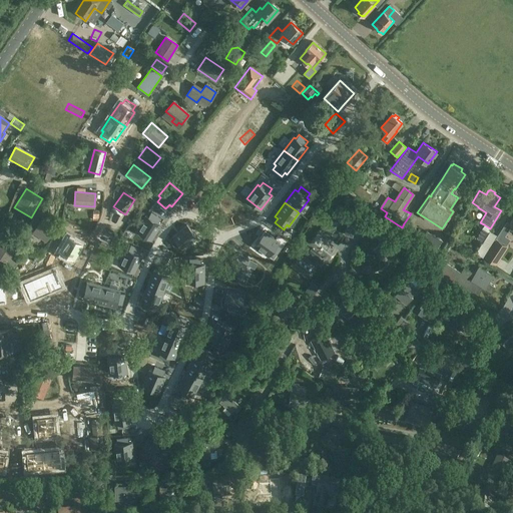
[(338,203),(331,222),(338,224),(340,217),(349,220),(345,233),(353,236),(360,213),(352,211),(353,208),(338,203)]
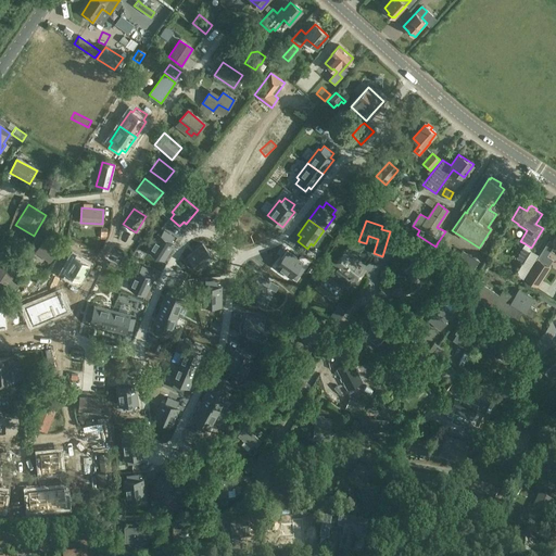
[(158,232),(148,249),(164,258),(174,243),(171,241),(174,236),(164,229),(161,235),(158,232)]
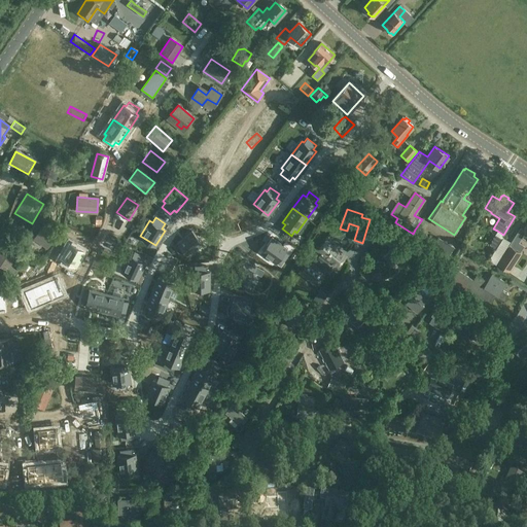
[(518,243),(519,242),(522,238),(526,241),(526,224),(524,231),(520,229),(513,240),(510,246),(515,249),(518,243)]
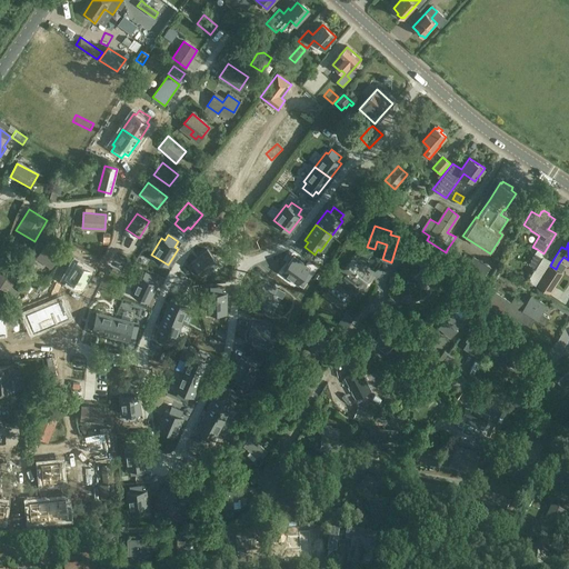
[(46,245),(37,258),(50,268),(62,250),(58,247),(55,251),(46,245)]
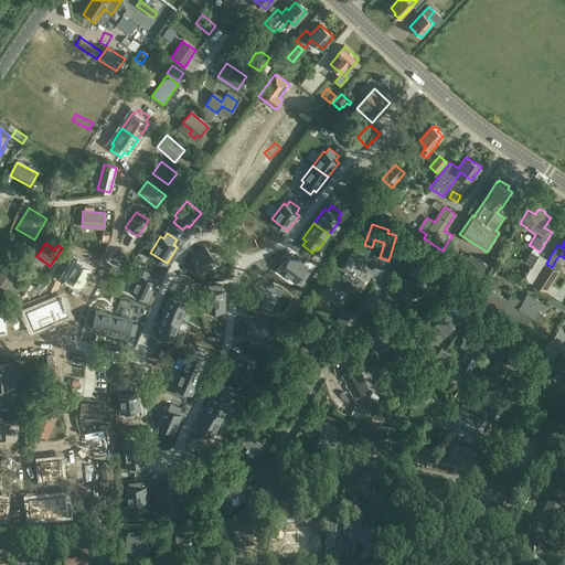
[(188,266),(195,276),(200,272),(202,275),(217,263),(205,247),(191,259),(193,263),(188,266)]
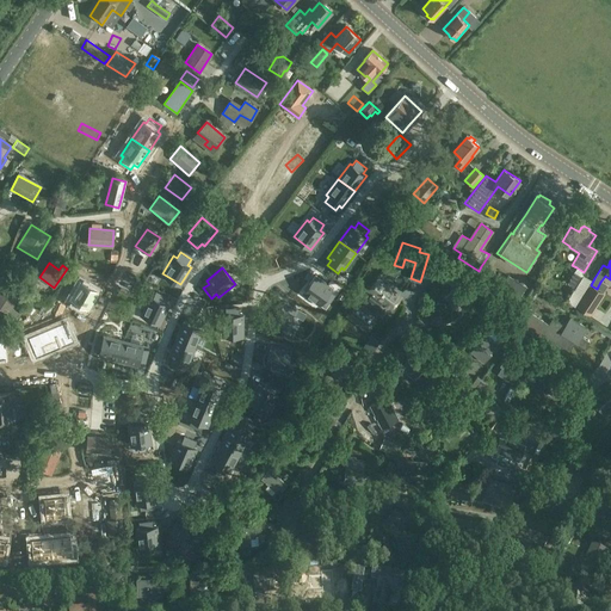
[(298,283),(303,288),(301,290),(315,304),(331,290),(316,276),(313,278),(308,273),(298,283)]
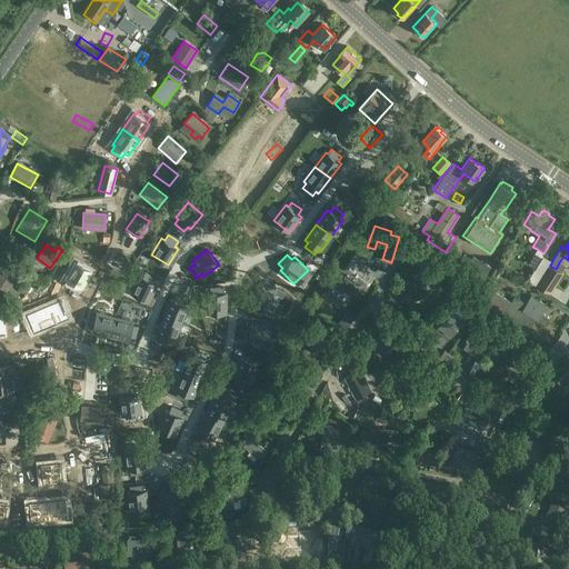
[(345,268),(341,271),(363,289),(367,286),(367,287),(372,280),(372,279),(375,276),(352,258),(350,261),(349,261),(343,268),(345,268)]
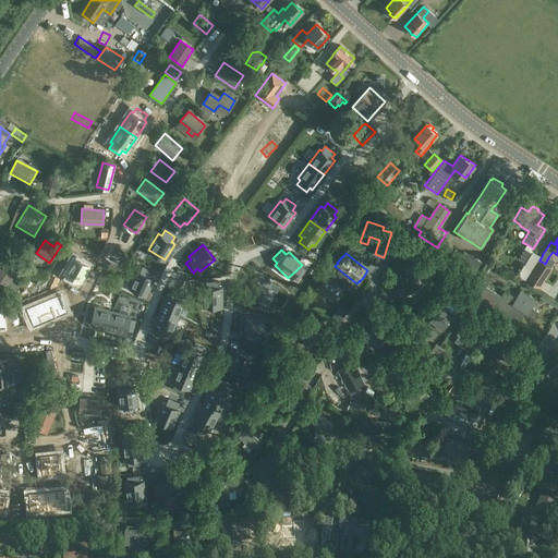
[(64,279),(74,286),(77,280),(81,282),(91,266),(74,256),(64,273),(68,275),(64,279)]
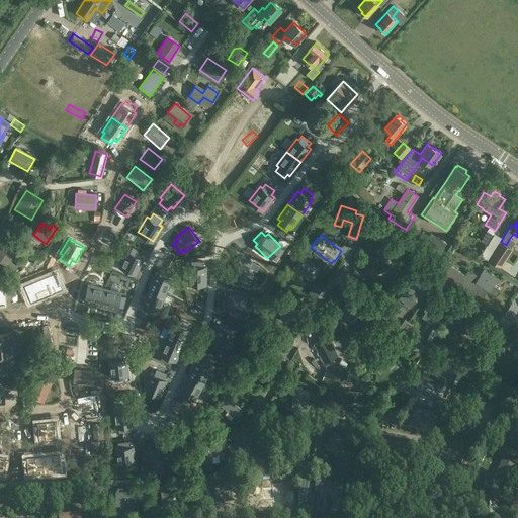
[(437,238),(432,245),(442,252),(446,244),(437,238)]
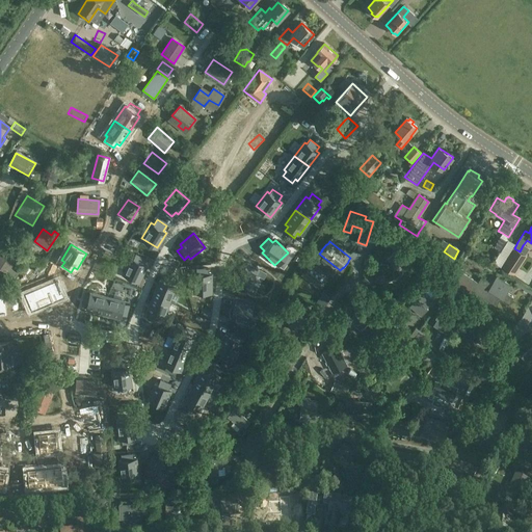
[(401,247),(389,260),(393,264),(397,260),(404,268),(414,261),(401,247)]
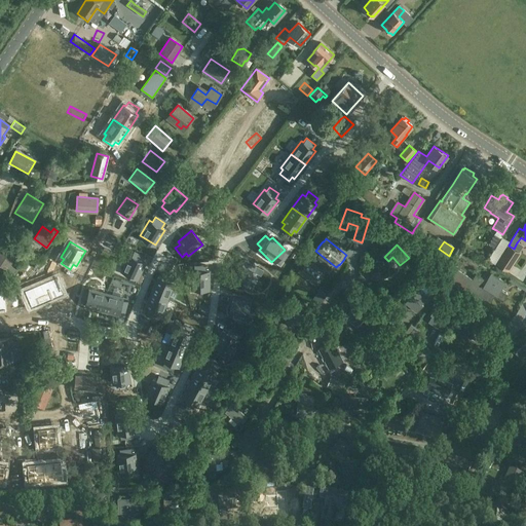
[(0,253),(0,264),(6,269),(17,252),(7,246),(1,255),(0,253)]
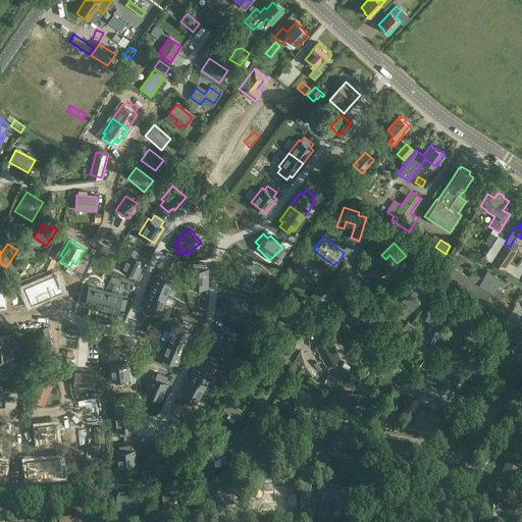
[(517,251),(515,250),(514,249),(510,247),(505,244),(492,262),(505,269),(517,251)]
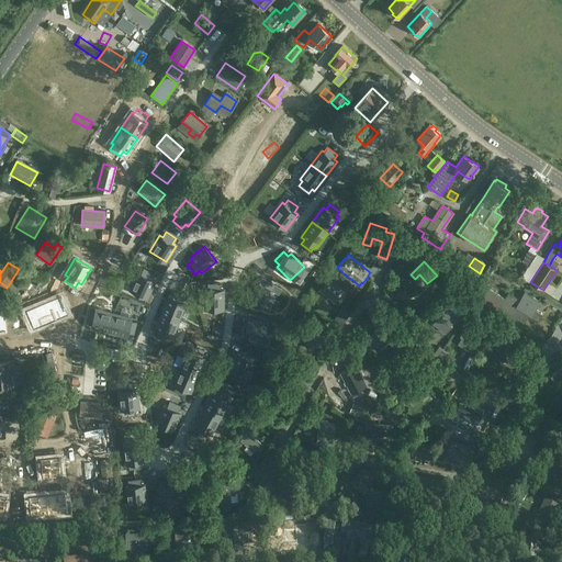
[(138,272),(130,289),(147,296),(155,280),(152,278),(154,272),(144,268),(141,273),(138,272)]
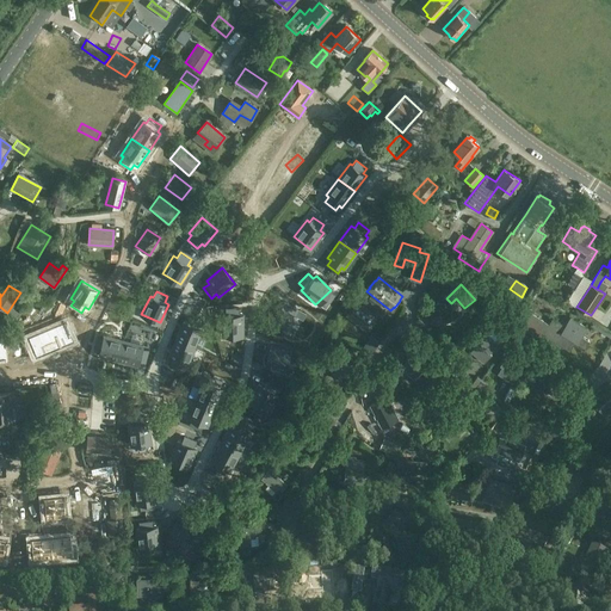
[(278,304),(267,322),(285,333),(296,315),(292,313),(296,308),(284,301),(282,307),(278,304)]
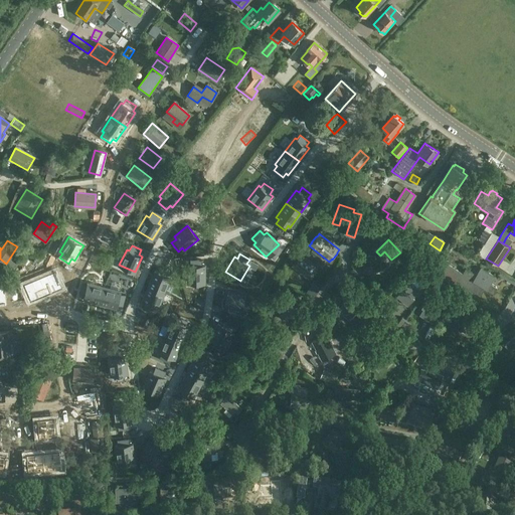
[(293,264),(291,267),(309,281),(311,278),(311,279),(317,272),(316,271),(318,269),(300,254),(298,256),(293,264)]
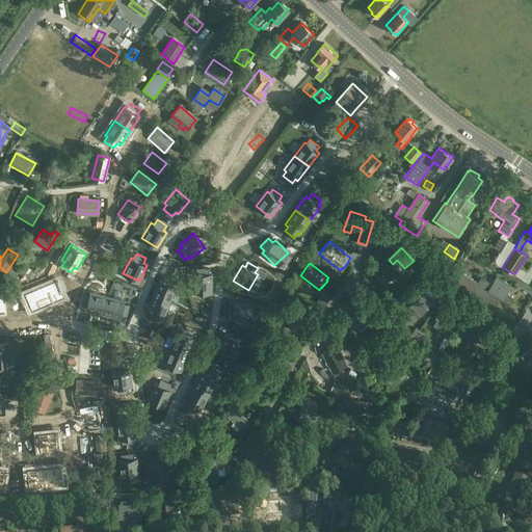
[(193,274),(193,292),(212,292),(212,274),(208,274),(208,268),(196,268),(196,274),(193,274)]
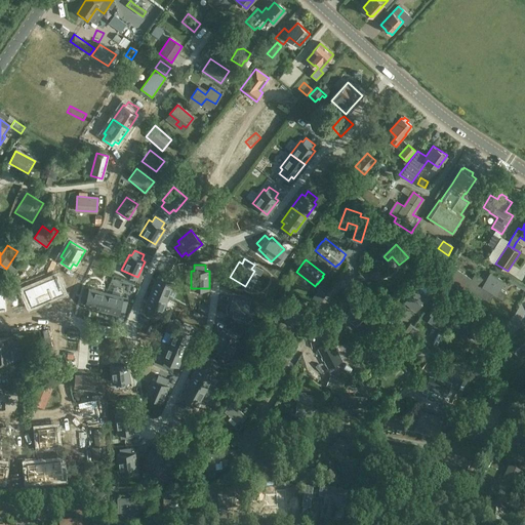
[(496,295),(503,299),(507,293),(500,289),(505,283),(490,274),(485,281),(475,275),(472,279),(450,265),(441,279),(463,293),(469,296),(473,291),(489,301),(494,294),(496,295)]
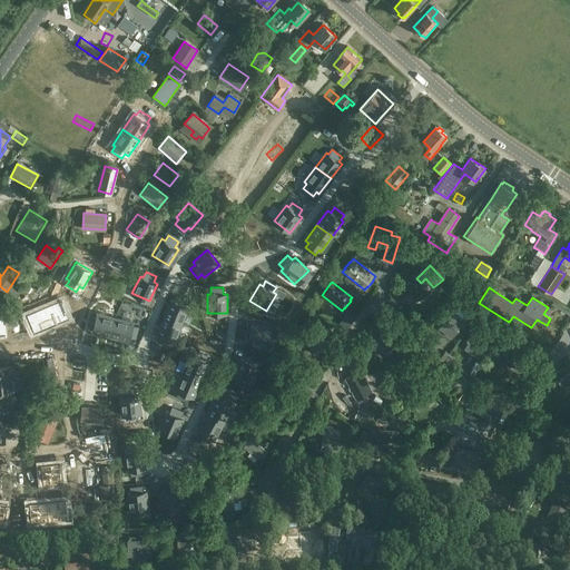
[(172,300),(164,317),(182,325),(189,327),(193,318),(186,315),(189,307),(186,306),(188,301),(187,300),(188,297),(184,296),(183,298),(178,296),(175,302),(172,300)]
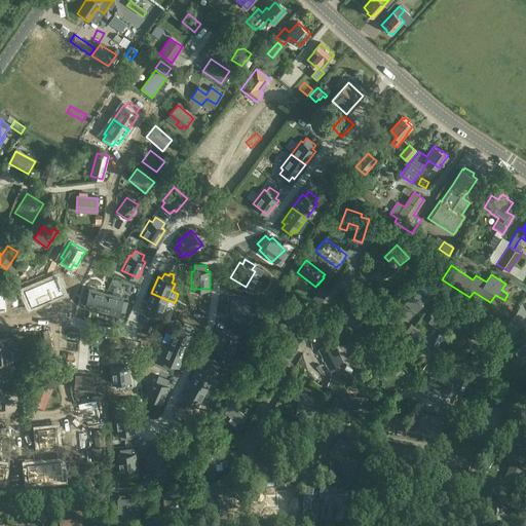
[(57,276),(40,284),(47,300),(63,293),(62,290),(67,288),(63,277),(58,279),(57,276)]
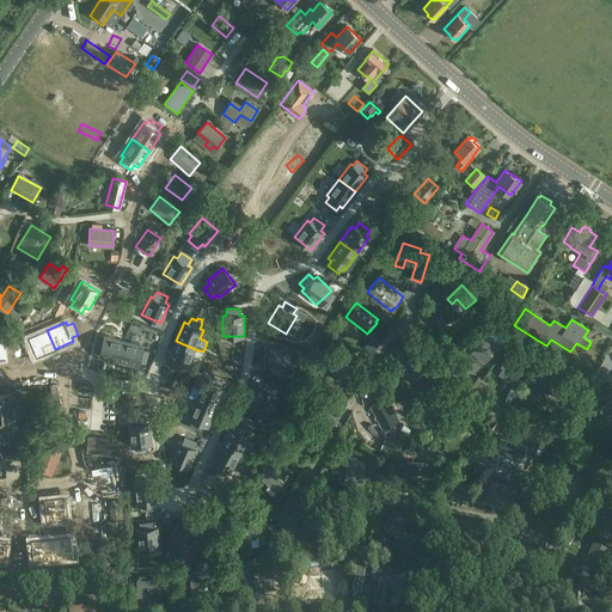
[(30,341),(24,343),(29,355),(35,353),(36,356),(55,349),(47,330),(29,338),(30,341)]
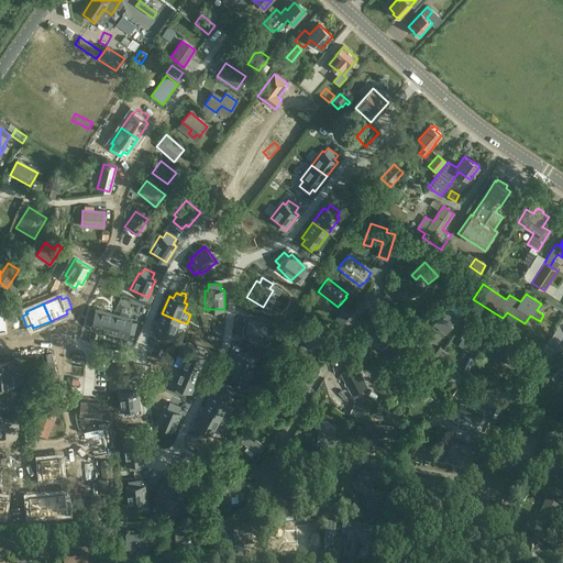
[(451,324),(459,316),(445,306),(438,316),(439,317),(433,324),(446,334),(453,327),(451,324)]
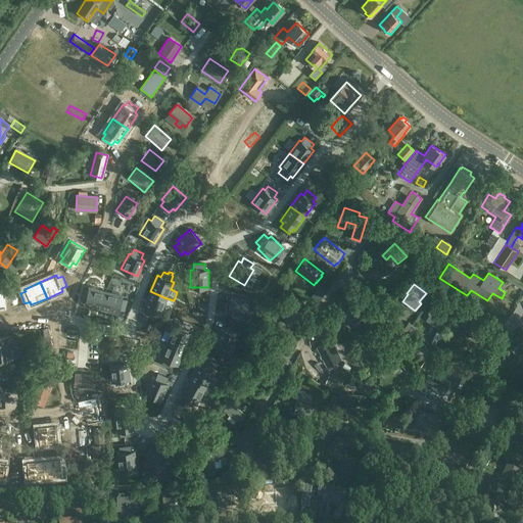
[(105,291),(102,308),(119,313),(120,308),(125,311),(127,299),(122,298),(123,295),(122,295),(124,288),(113,285),(111,292),(105,291)]
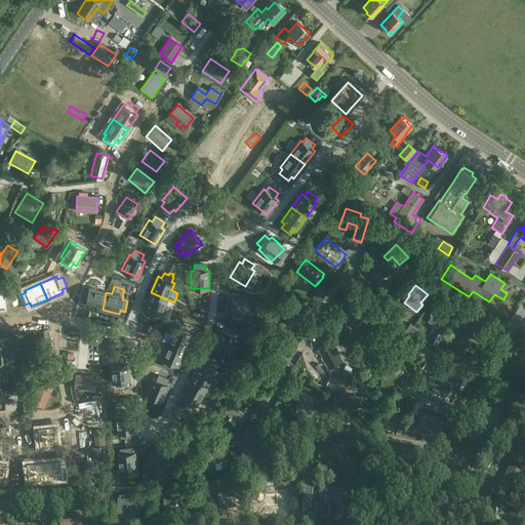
[(83,289),(81,300),(86,301),(85,305),(103,310),(106,292),(89,288),(89,290),(83,289)]
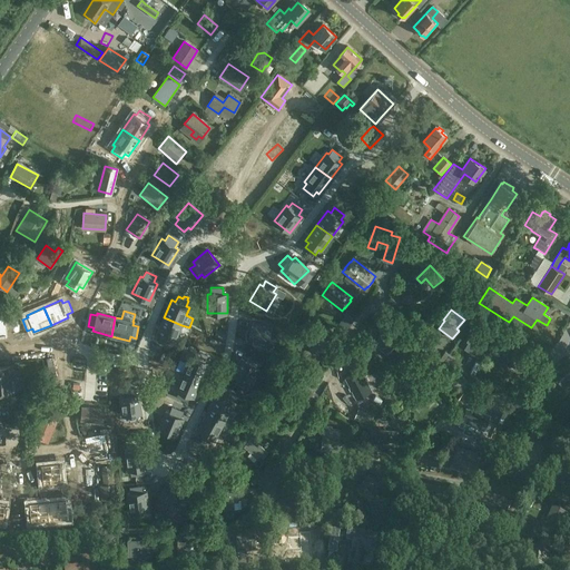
[(164,317),(157,334),(160,336),(158,342),(169,346),(172,341),(174,342),(182,325),(164,317)]
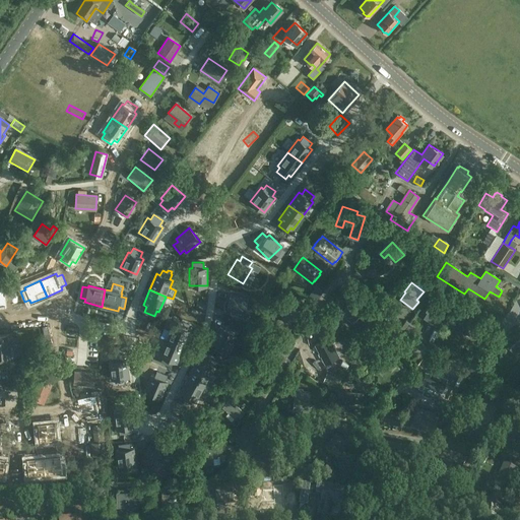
[(224,296),(221,307),(226,308),(226,311),(243,315),(248,298),(231,294),(230,298),(224,296)]
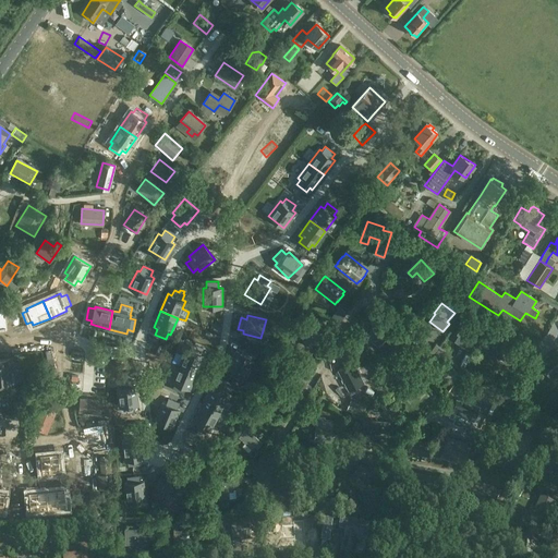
[(376,323),(365,336),(371,341),(372,340),(379,347),(385,339),(388,342),(397,332),(392,328),(388,332),(379,325),(383,322),(375,315),(372,319),(376,323)]
